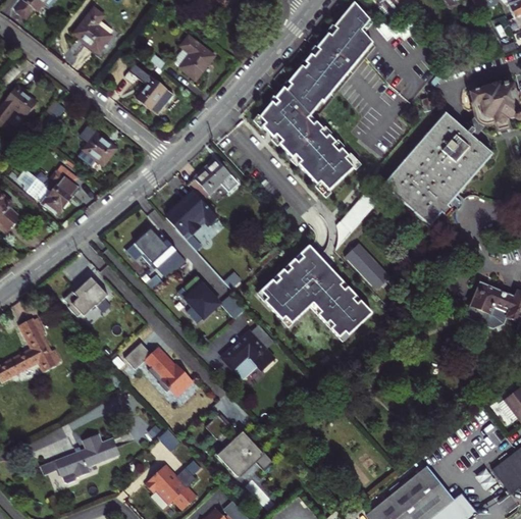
[(101,3),(97,0),(87,0),(71,20),(94,39),(107,22),(93,11),(101,3)]
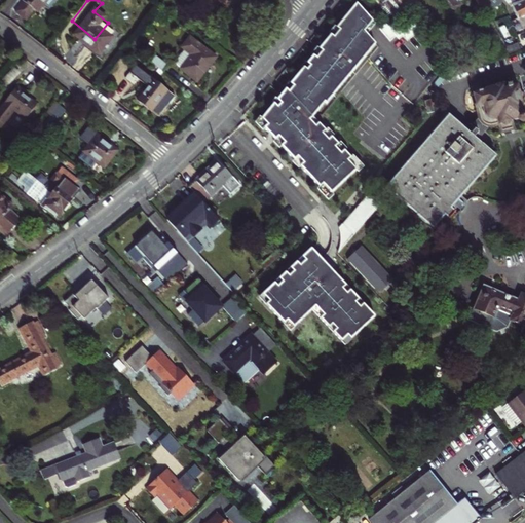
[(376,0),(372,4),(372,5),(379,11),(389,22),(400,11),(398,9),(407,0),(376,0)]
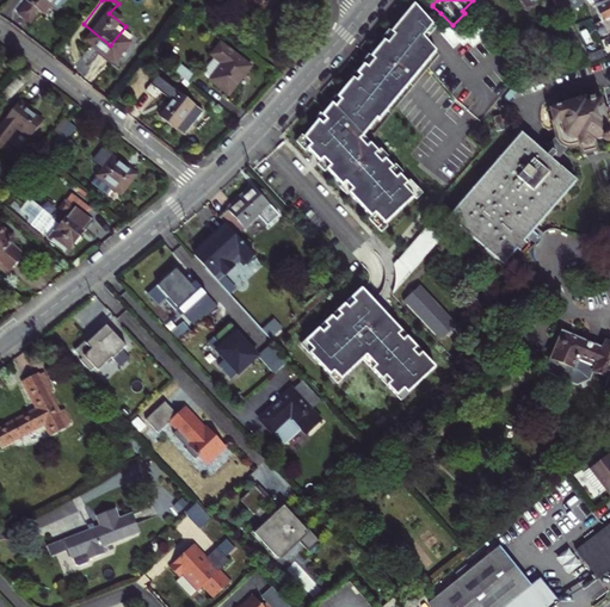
[(486,0),(470,12),(474,17),(492,5),(488,0),(486,0)]
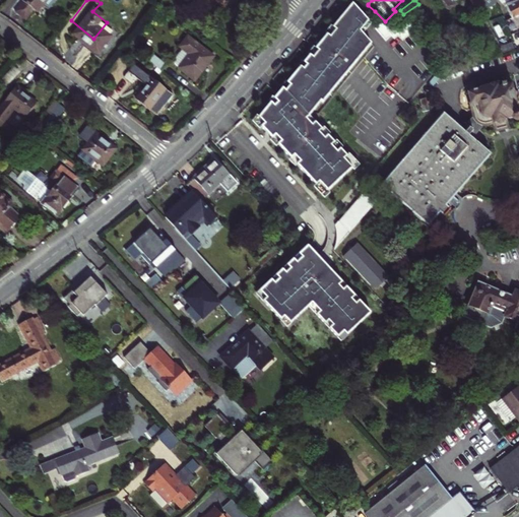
[(499,0),(501,2),(503,2),(510,18),(511,18),(512,21),(516,20),(515,16),(518,15),(518,0),(499,0)]
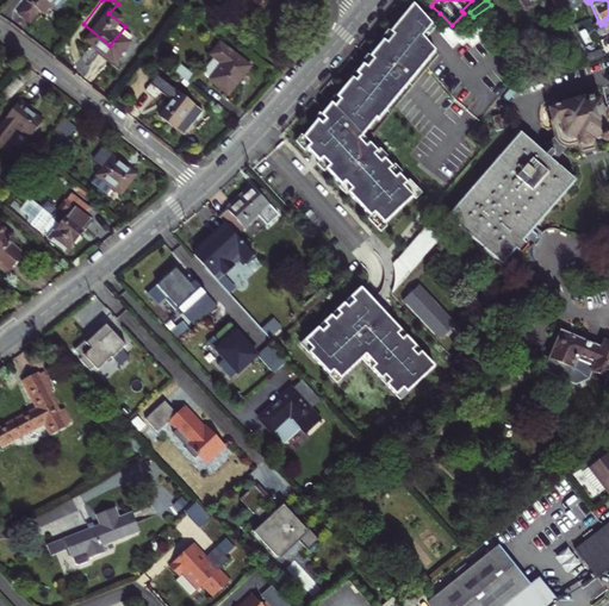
[(384,220),(412,194),(403,183),(406,180),(398,172),(395,175),(387,167),(391,164),(384,156),(380,160),(373,151),(377,149),(368,138),(365,142),(359,136),(361,132),(376,116),(378,117),(435,48),(426,37),(418,30),(422,26),(427,23),(421,17),(410,5),(405,11),(390,30),(393,32),(387,41),(384,37),(370,54),(374,57),(368,64),(364,61),(356,70),(360,74),(356,79),(353,75),(337,94),(340,98),(335,104),(331,100),(321,113),(325,118),(322,122),(317,118),(303,136),(310,143),(305,145),(318,160),(323,155),(329,162),(324,167),(341,183),(345,179),(352,186),(347,191),(370,214),(374,210),(384,220)]
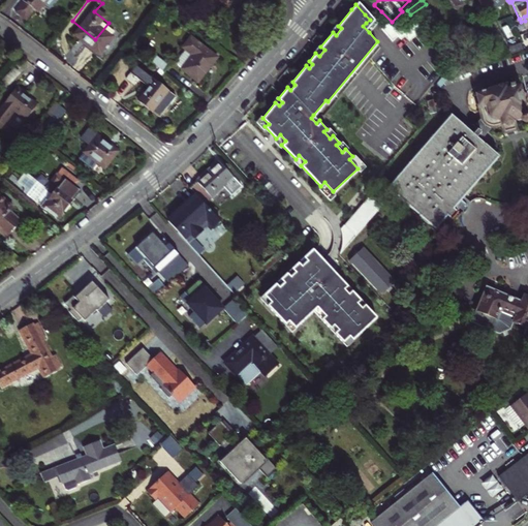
[(371,21),(381,11),(374,5),(365,14),(370,20),(371,21)]
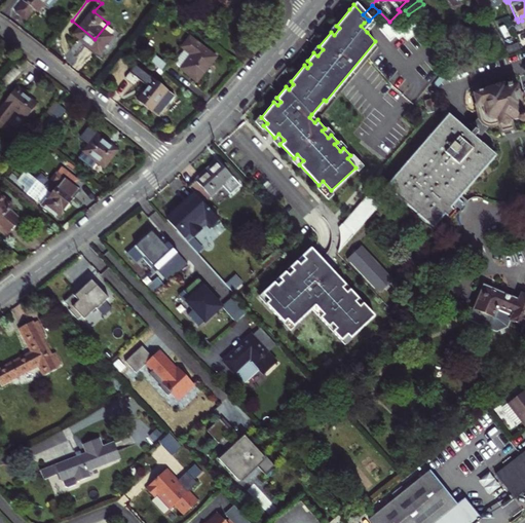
[(339,28),(336,26),(331,32),(334,35),(339,28)]
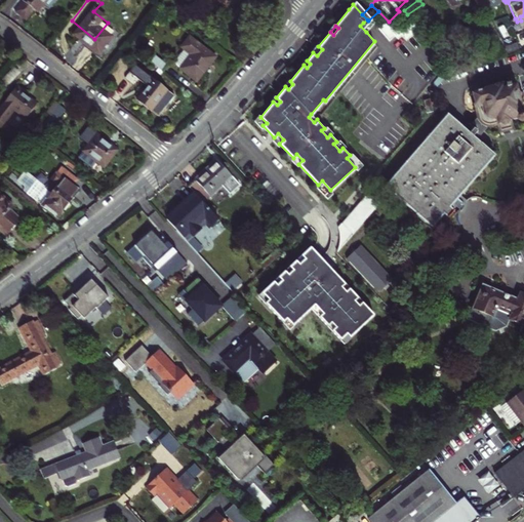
[(196,78),(214,54),(190,35),(183,44),(192,51),(180,66),(196,78)]
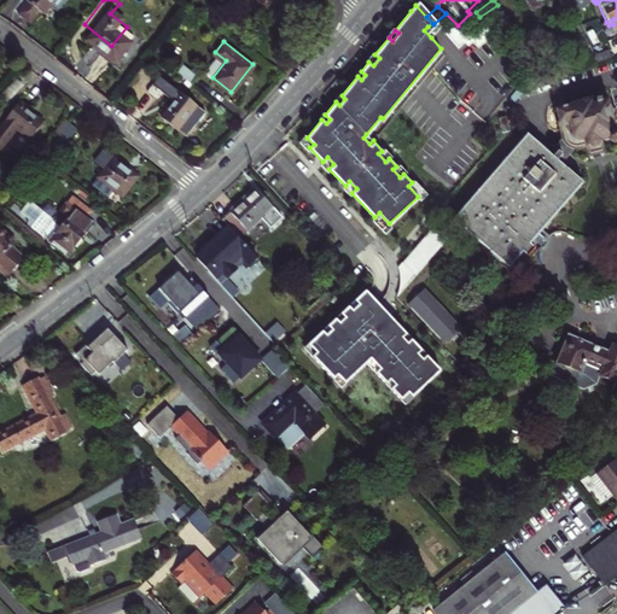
[(379,58),(374,54),(368,62),(373,65),(379,58)]
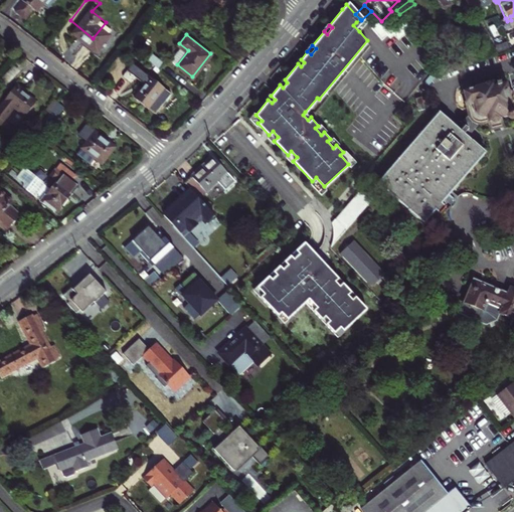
[(163,61),(152,51),(147,57),(158,67),(163,61)]
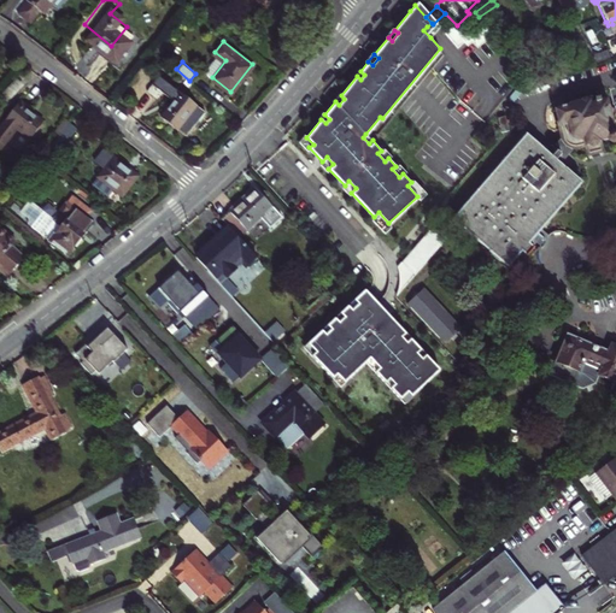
[(24,92),(15,84),(0,102),(0,125),(11,112),(25,124),(37,108),(22,95),(24,92)]
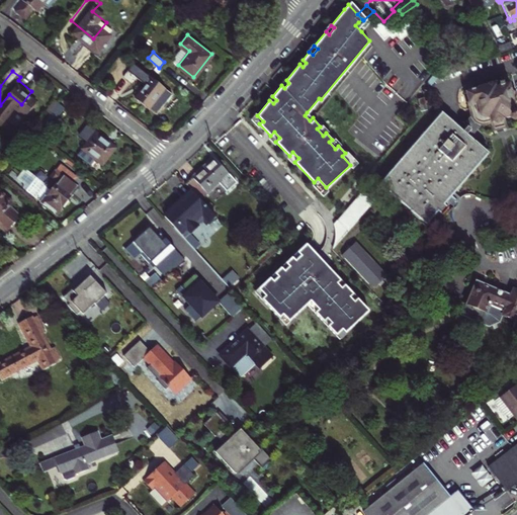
[(147,105),(164,85),(148,72),(142,80),(144,82),(134,95),(147,105)]
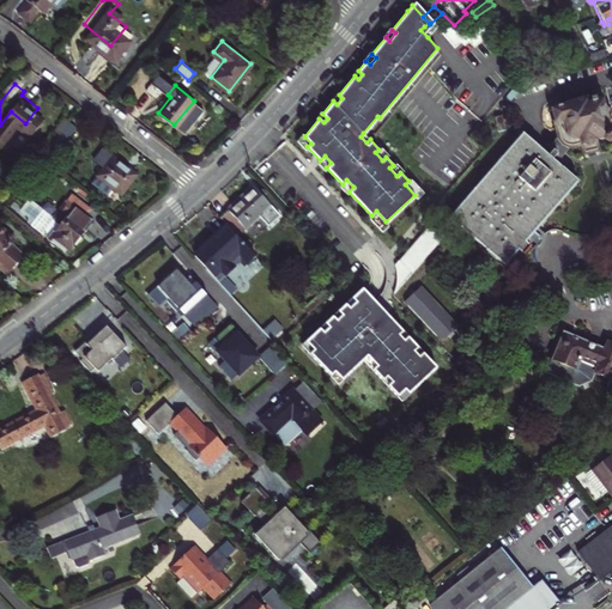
[(610,107),(606,105),(603,105),(601,98),(588,102),(587,99),(586,99),(585,97),(582,95),(576,96),(575,98),(575,102),(553,108),(561,138),(553,145),(565,156),(573,147),(577,144),(582,142),(585,152),(599,148),(595,136),(605,134),(610,138),(611,136),(611,127),(611,128),(610,128),(606,116),(609,115),(611,111),(610,107)]
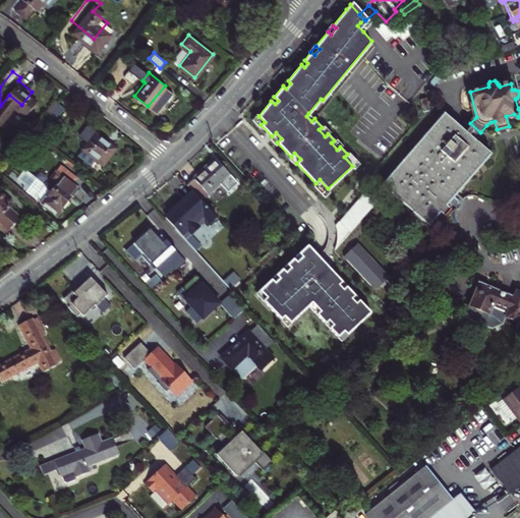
[(50,107),(59,96),(53,91),(44,103),(50,107)]
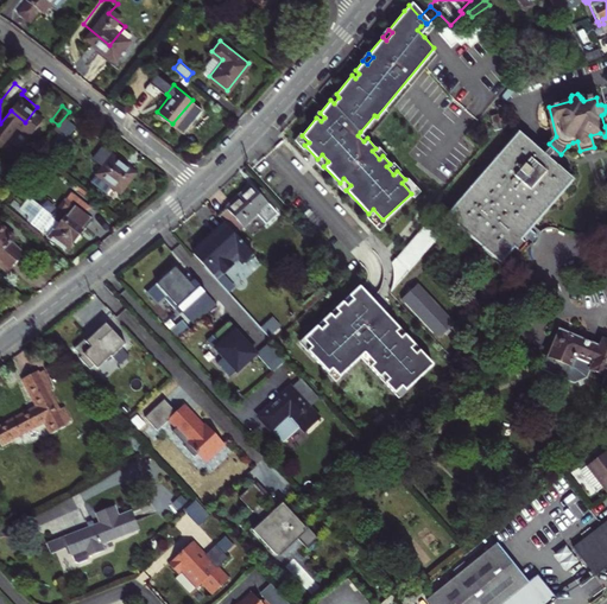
[(519,243),(522,240),(529,233),(571,185),(550,166),(561,154),(549,144),(538,156),(517,139),(453,208),(503,261),(511,253),(516,258),(524,248),(519,243)]
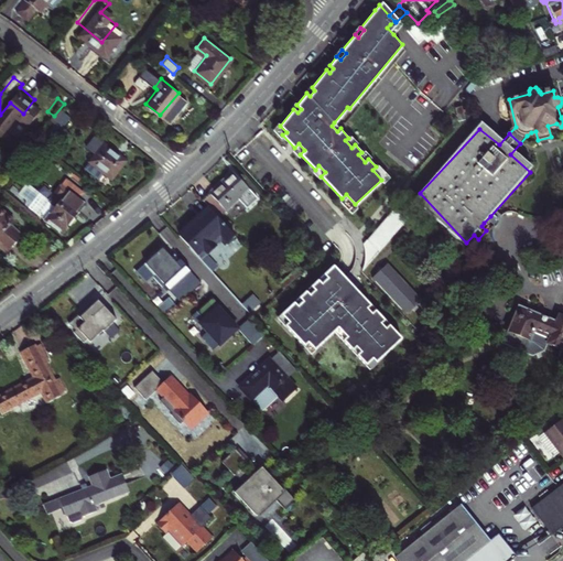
[(125,160),(95,137),(86,148),(95,154),(88,161),(89,162),(84,169),(98,179),(103,172),(111,179),(125,160)]
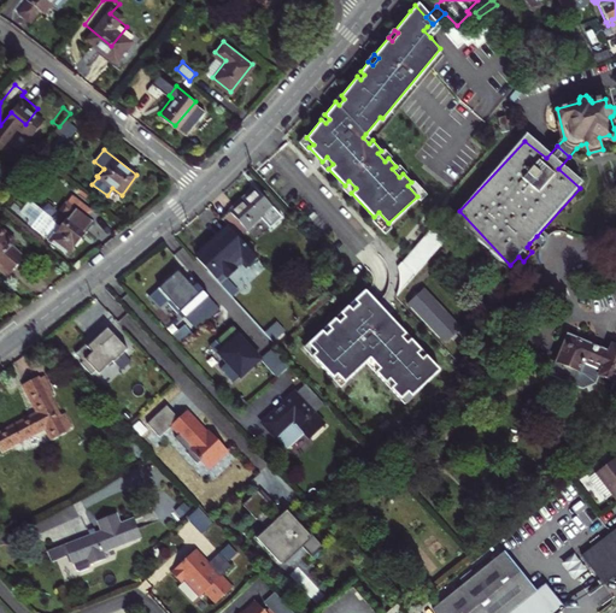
[(385,161),(388,158),(381,151),(377,153),(385,161)]
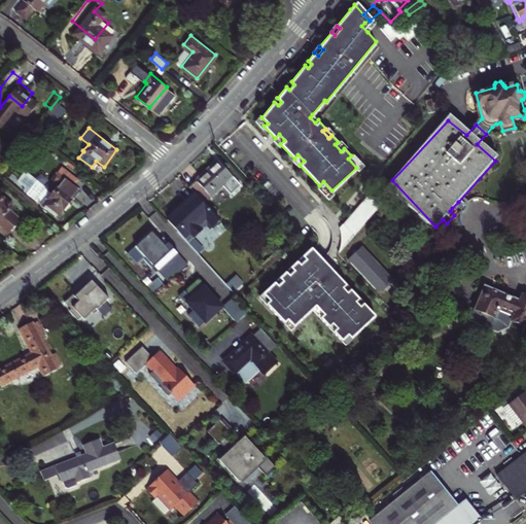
[(279,134),(275,138),(280,144),(284,140),(279,134)]
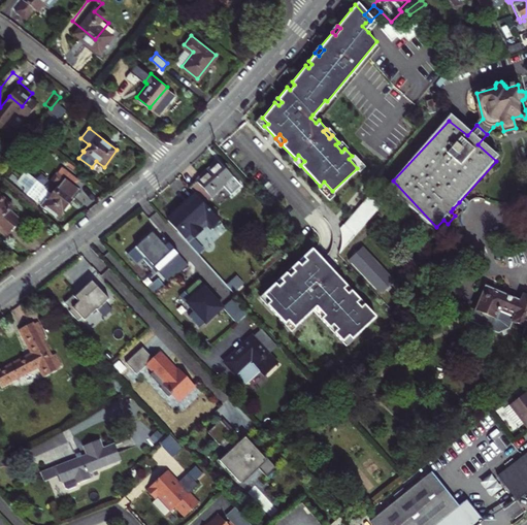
[(341,152),(344,149),(338,142),(335,144),(341,152)]
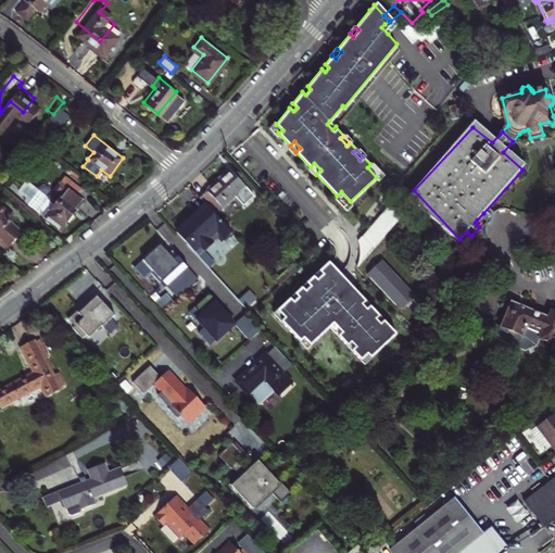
[(314,163),(311,167),(316,174),(320,170),(314,163)]
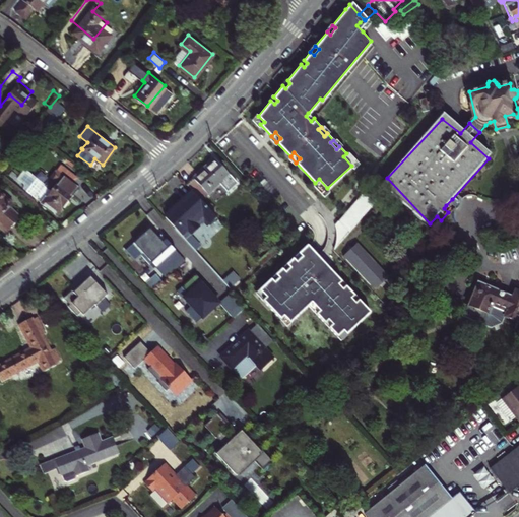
[(197,199),(215,183),(223,191),(233,183),(210,158),(184,183),(191,191),(197,199)]
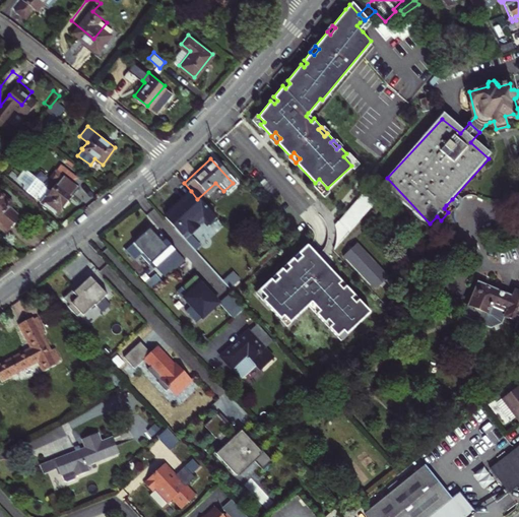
[(73,183),(79,177),(65,164),(47,183),(43,180),(36,188),(18,174),(15,178),(57,214),(80,189),(73,183)]
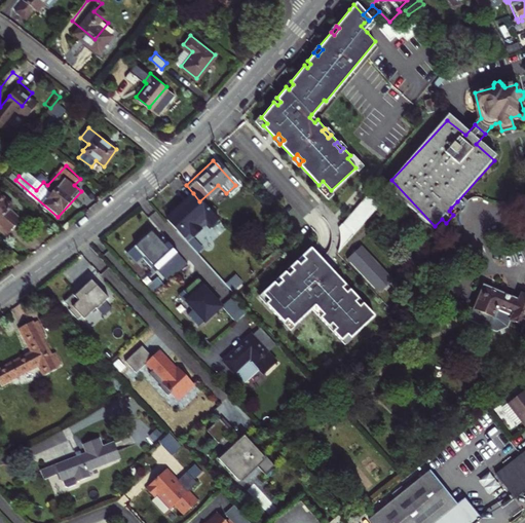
[(429,231),(435,226),(391,180),(382,190),(429,231)]
